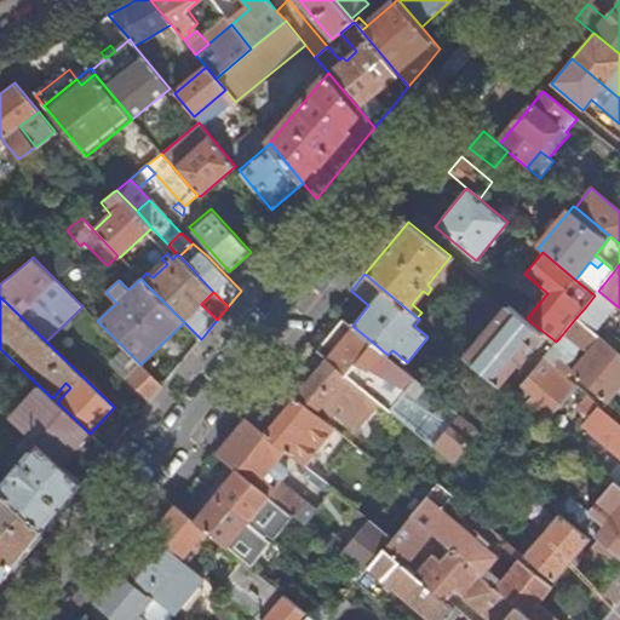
[(545,333),(527,319),(510,304),(466,357),(500,385),(545,333)]
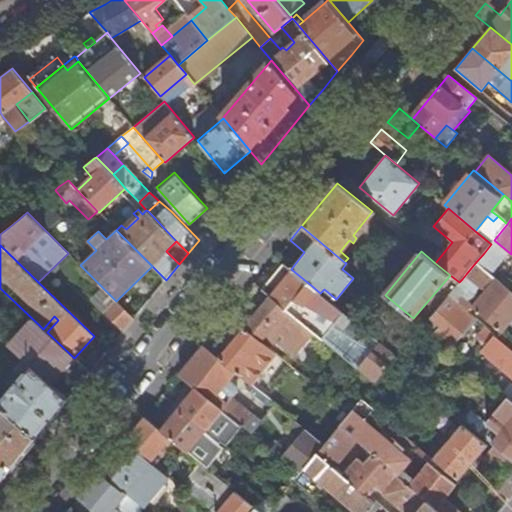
[(475,263),(495,279),(503,269),(484,253),(475,263)]
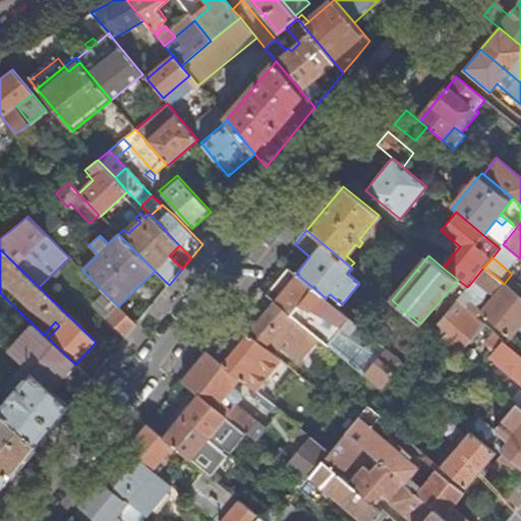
[(357,272),(365,279),(372,270),(364,263),(357,272)]
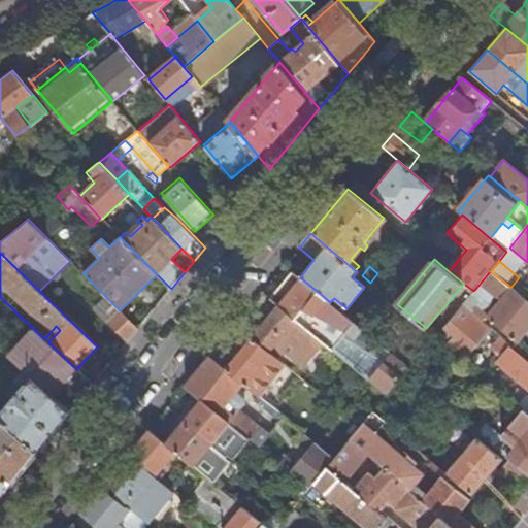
[(293,271),(279,287),(287,293),(292,287),(289,285),(297,274),(293,271)]
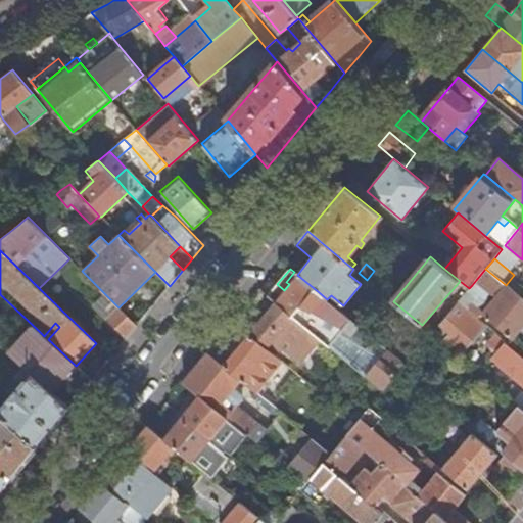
[(469,289),(458,301),(478,319),(482,314),(513,339),(522,327),(522,299),(506,285),(485,269),(476,280),(496,296),(483,312),(471,301),(476,294),(469,289)]
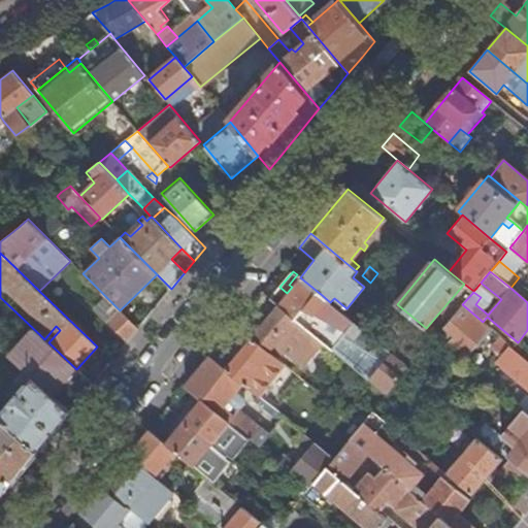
[(407,371),(410,368),(356,324),(349,318),(337,332),(309,309),(322,295),(300,277),(297,274),(289,285),(292,287),(287,293),(279,287),(270,298),(278,305),(296,320),(306,328),(315,334),(323,341),(388,395),(407,371)]
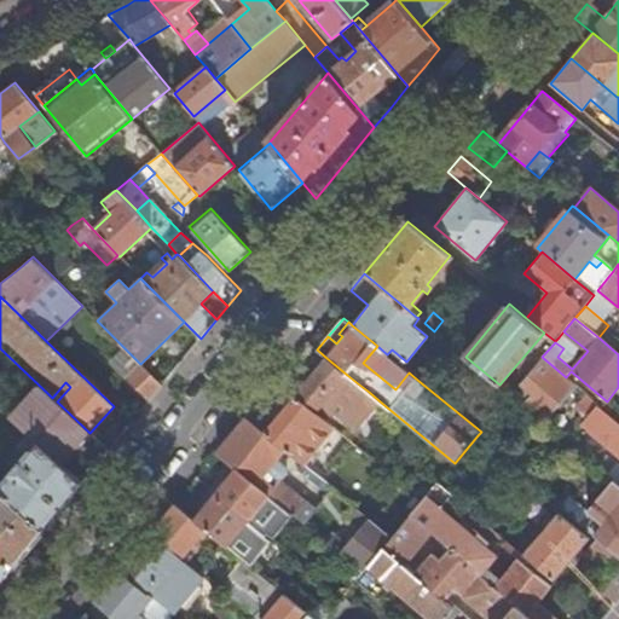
[(555,341),(555,342),(563,348),(567,345),(559,337),(555,341)]
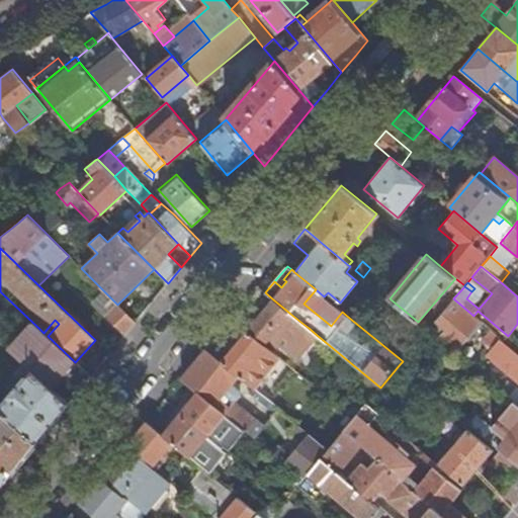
[(331,326),(342,312),(337,307),(324,296),(316,289),(304,304),(331,326)]
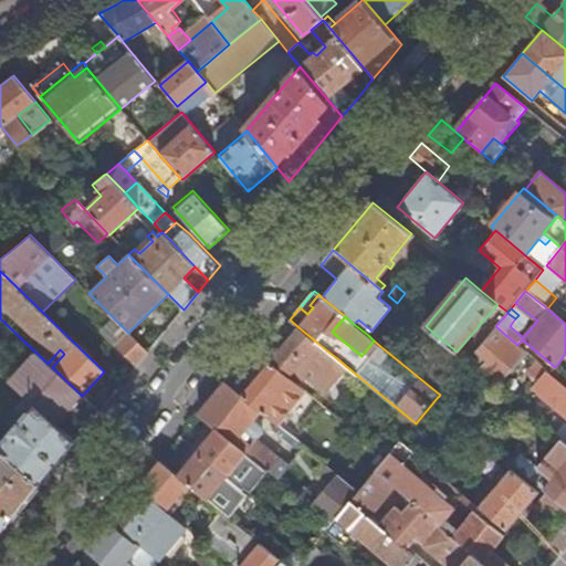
[(354,324),(368,335),(371,331),(358,320),(354,324)]
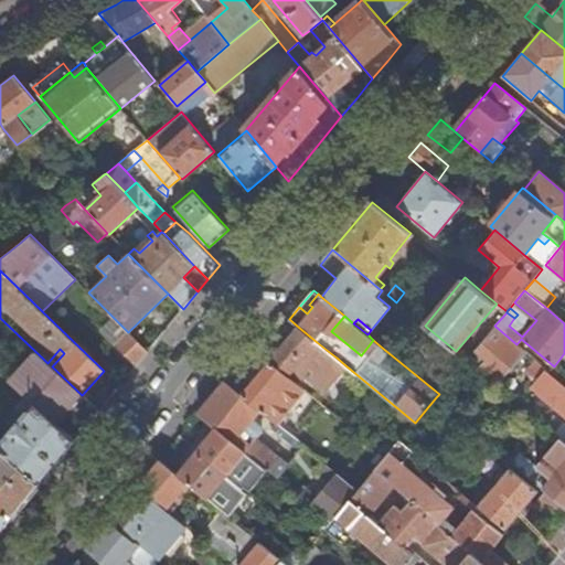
[(484,360),(477,370),(497,386),(525,352),(516,344),(494,326),(475,351),(484,360)]
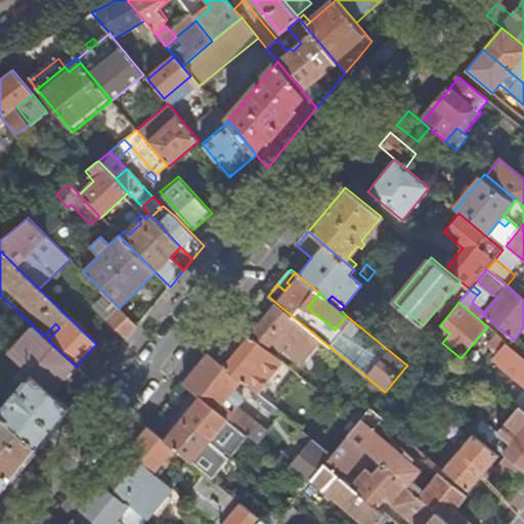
[(234,321),(250,335),(255,329),(272,344),(279,336),(294,317),(276,303),(260,322),(244,309),(234,321)]
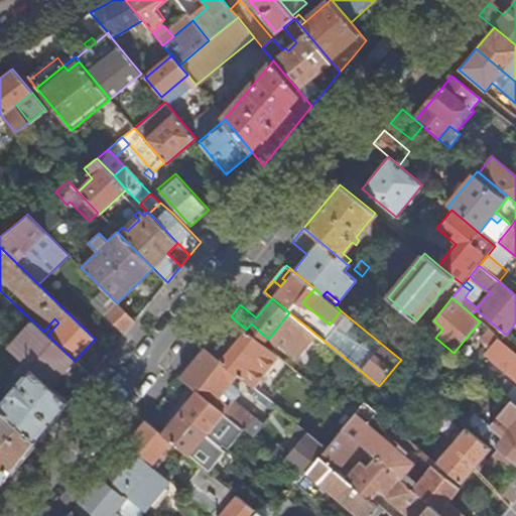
[(104,315),(124,335),(135,321),(117,303),(104,315)]
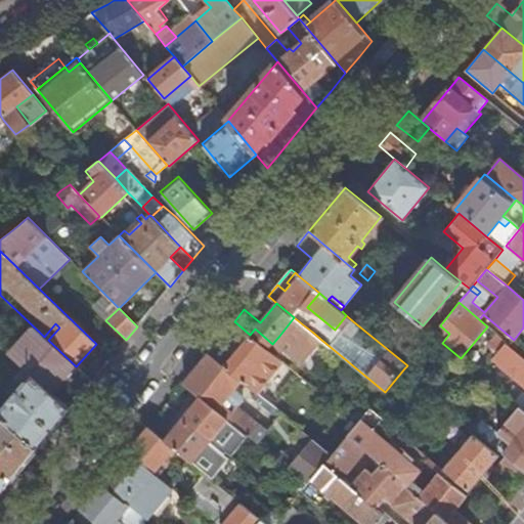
[(294,317),(279,336),(290,344),(298,334),(304,325),(294,317)]
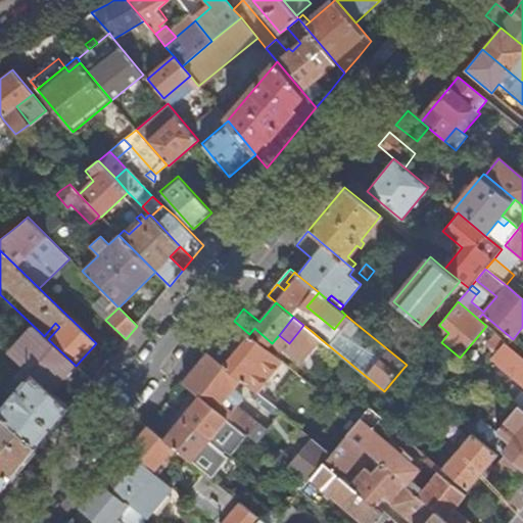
[(297,333),(304,339),(312,331),(303,325),(297,333)]
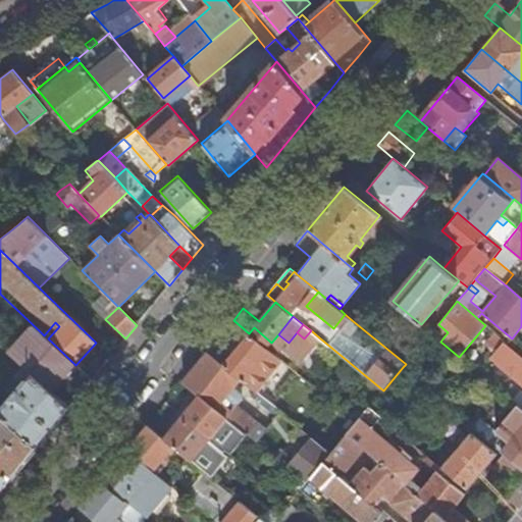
[(313,346),(319,337),(311,330),(304,338),(313,346)]
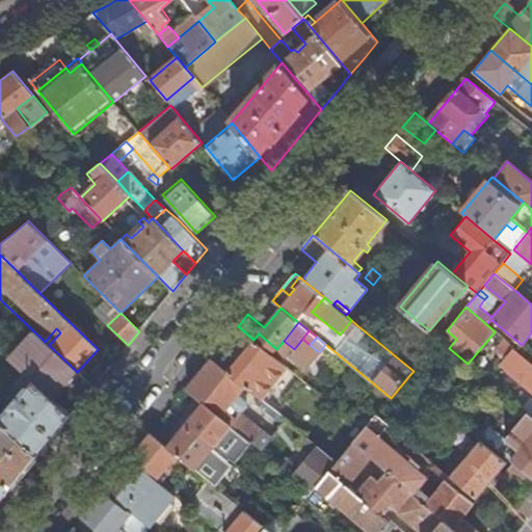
[(23,373),(54,400),(77,372),(49,345),(45,342),(41,338),(36,343),(41,347),(36,351),(40,355),(23,373)]
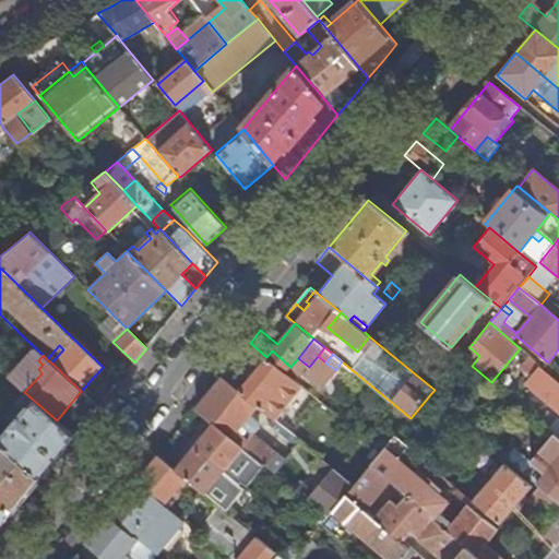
[(270,417),(298,383),(266,357),(250,376),(234,361),(222,377),(258,406),(270,417)]
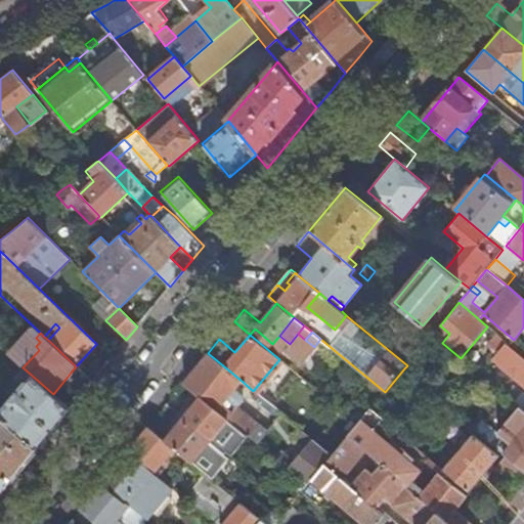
[(523,356),(507,343),(504,347),(499,344),(489,357),(523,385),(523,356)]
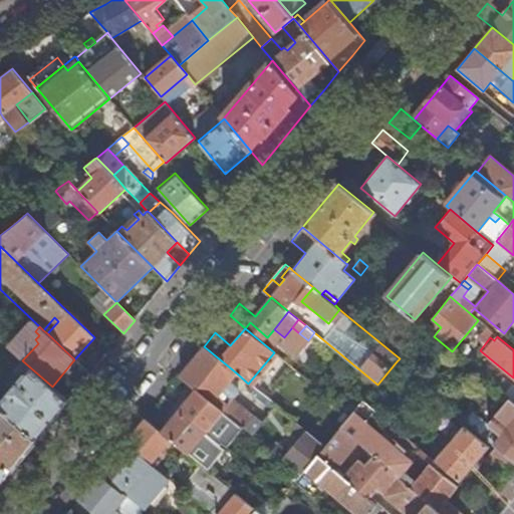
[(22,359),(22,360),(38,343),(35,339),(33,337),(17,354),(22,359)]
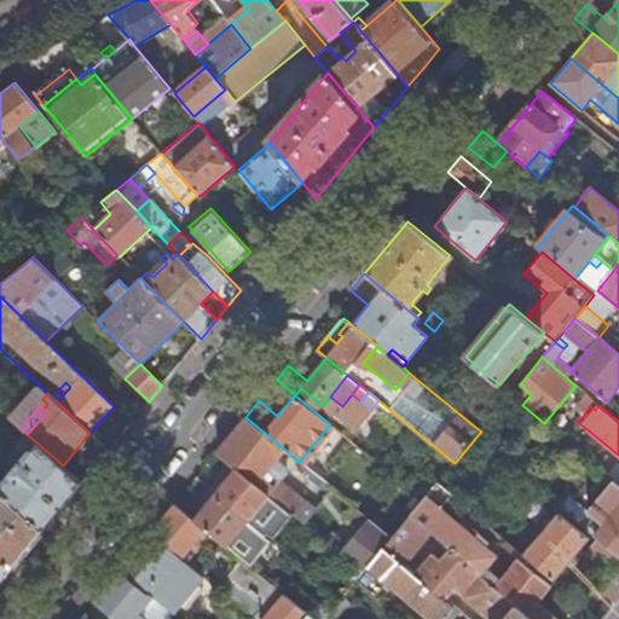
[(236,468),(294,516),(305,502),(277,478),(282,478),(287,473),(285,467),(277,460),(285,450),(246,417),(217,452),(236,468)]
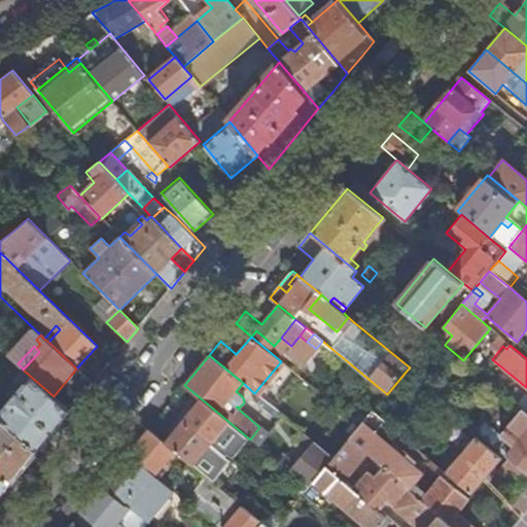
[(0,418),(2,420),(36,451),(53,431),(69,411),(54,396),(23,370),(23,369),(12,380),(21,387),(0,412),(0,418)]
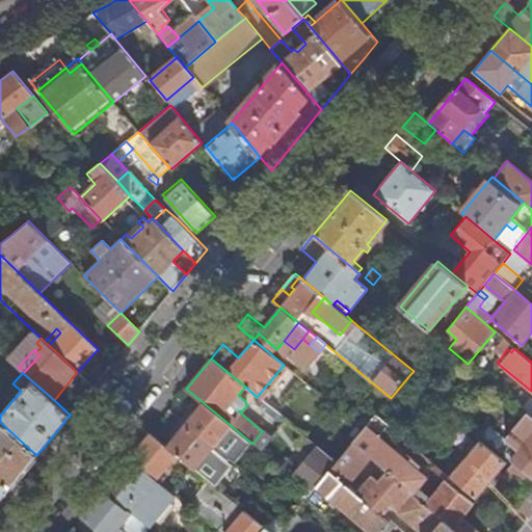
[(531,400),(530,399),(522,409),(527,414),(531,418),(531,400)]
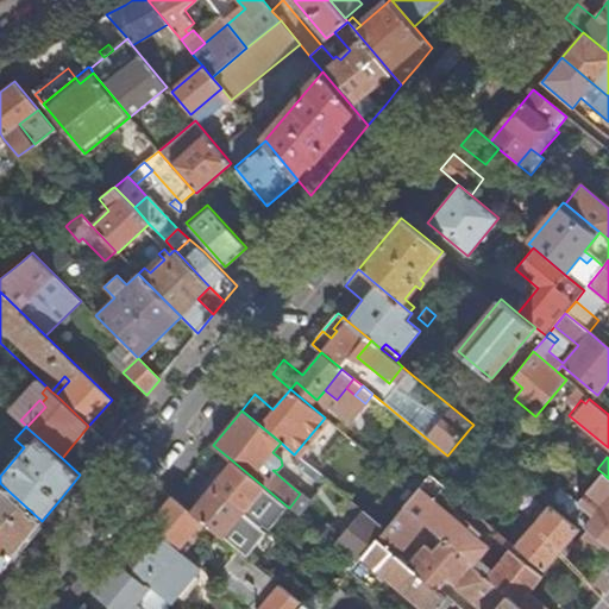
[(244,514),(251,519),(259,508),(253,502),(261,493),(286,513),(289,508),(232,460),(211,485),(244,514)]
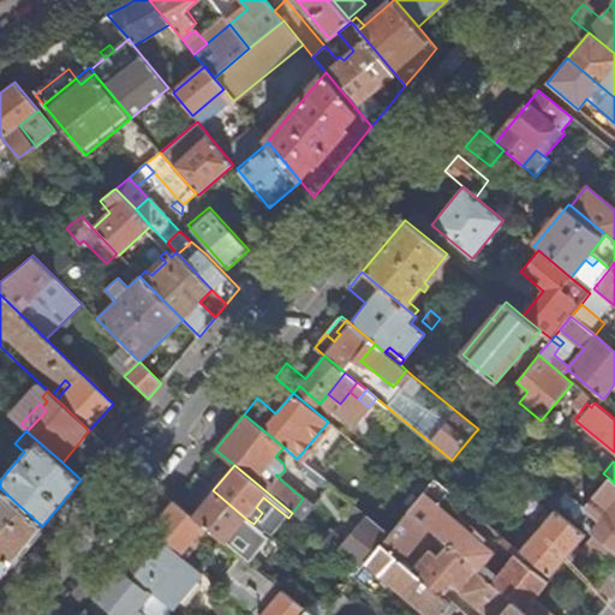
[(566,493),(557,503),(579,521),(589,512),(599,520),(591,531),(595,535),(614,551),(614,483),(609,478),(584,508),(566,493)]
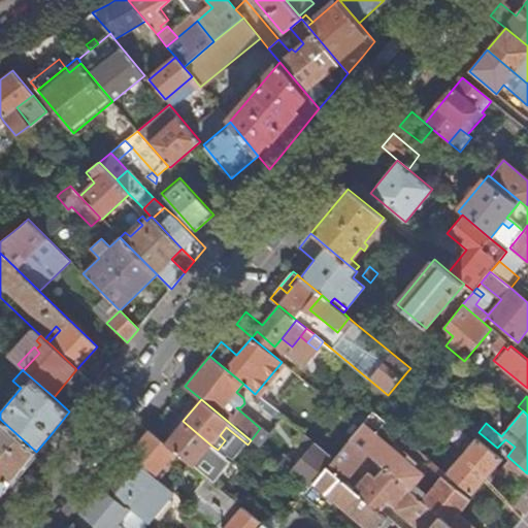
[(373,411),(367,420),(378,430),(383,426),(441,477),(426,496),(422,492),(418,497),(430,507),(454,527),(477,527),(459,513),(470,499),(443,476),(447,473),(426,456),(406,439),(373,411)]
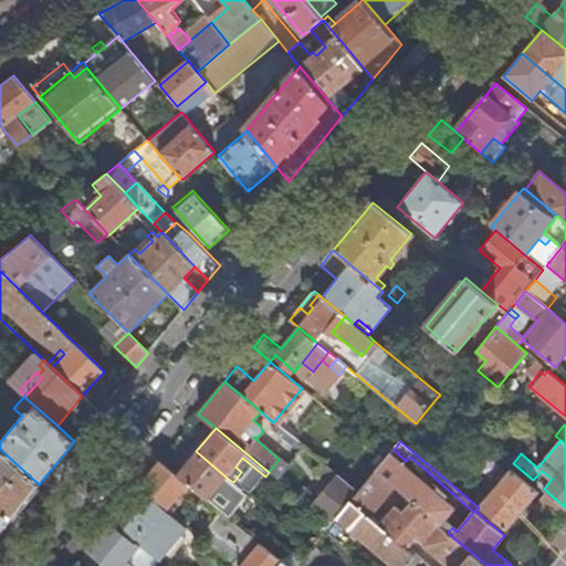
[(0,510),(11,519),(24,502),(39,484),(2,451),(0,452),(0,510)]
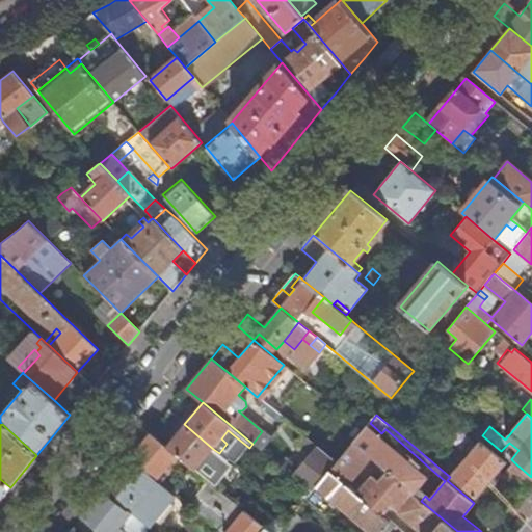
[(181,458),(194,471),(213,449),(184,424),(165,446),(177,455),(181,458)]
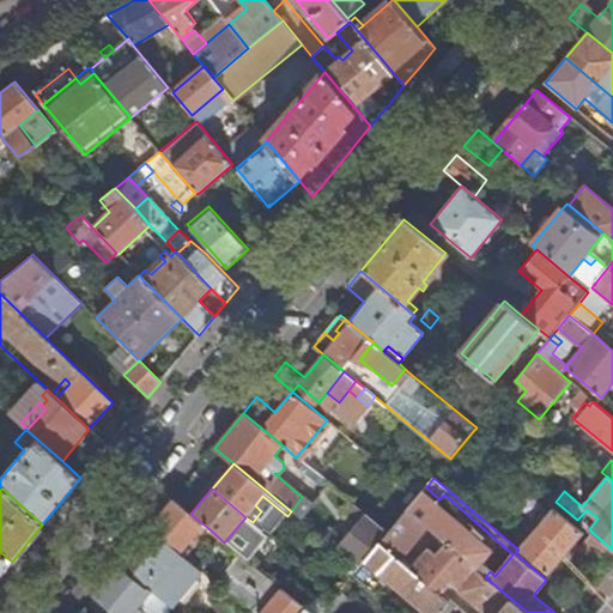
[(407,510),(426,527),(445,544),(477,570),(493,550),(423,491),(407,510)]
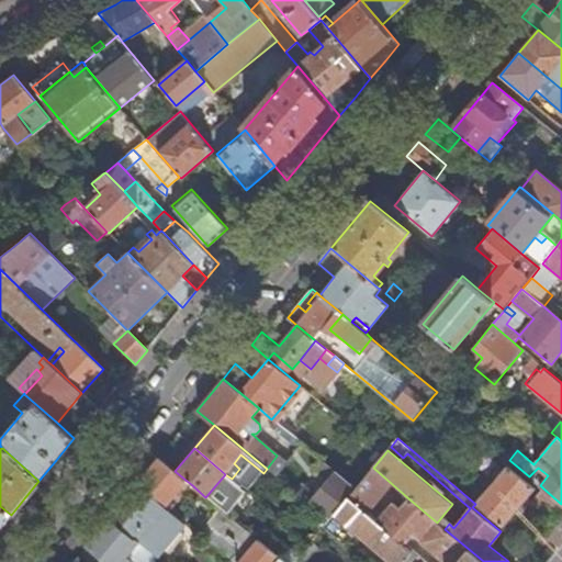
[(175,471),(158,458),(137,483),(166,506),(187,481),(175,471)]
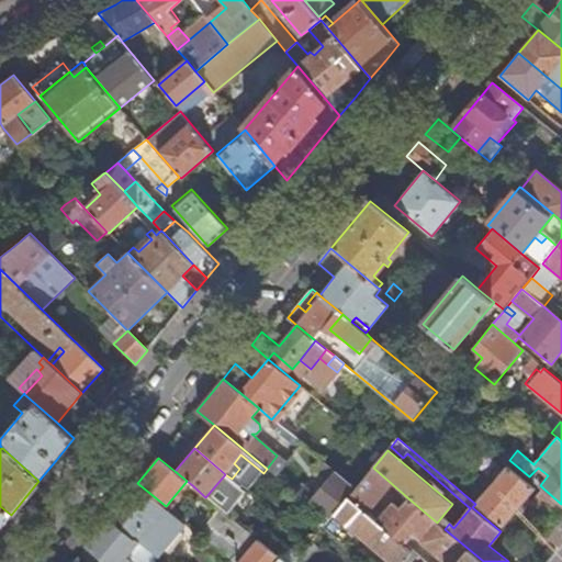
[(357,487),(324,461),(316,470),(328,481),(316,496),(303,486),(296,493),(329,520),(335,515),(348,498),(357,487)]
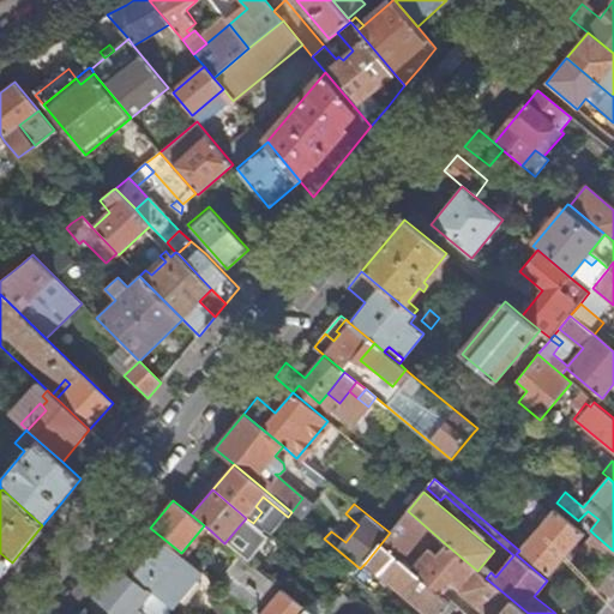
[(505,518),(495,530),(519,551),(549,577),(584,535),(554,510),(530,539),(505,518)]
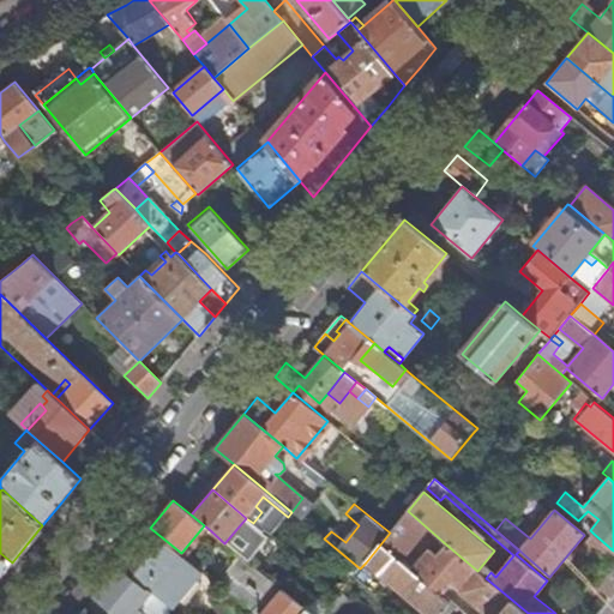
[(390,533),(380,545),(398,560),(427,528),(408,511),(390,533)]
